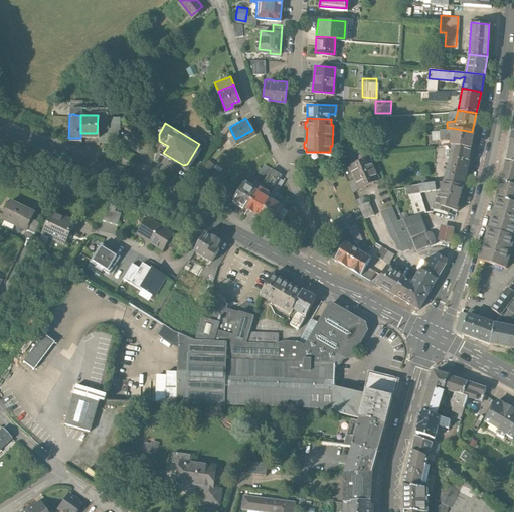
[(472,132),(452,128),(447,128),(439,129),(440,136),(448,135),(452,134),(450,144),(469,147),(472,132)]
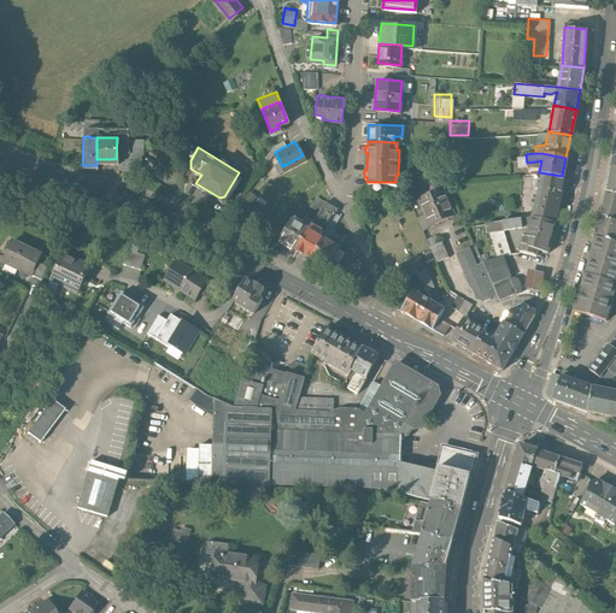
[(615,165),(610,165),(605,190),(615,192),(615,165)]
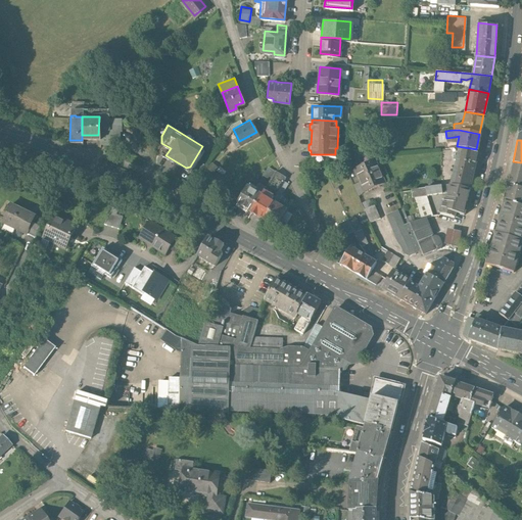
[(374,159),(353,169),(359,181),(363,190),(383,181),(374,159)]
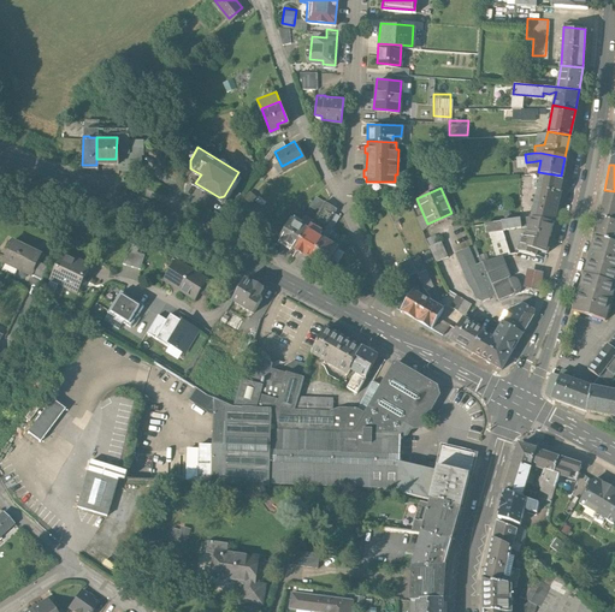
[(559,192),(537,188),(530,215),(553,220),(559,192)]
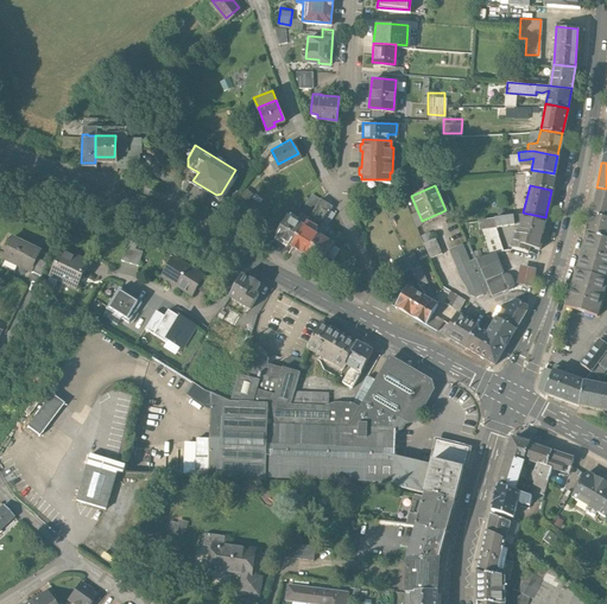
[(606,189),(596,188),(590,213),(606,216),(606,189)]
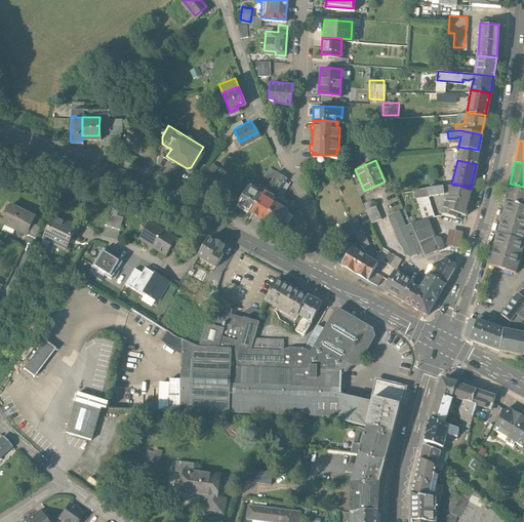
[(276,168),(268,164),(258,179),(266,184),(276,168)]
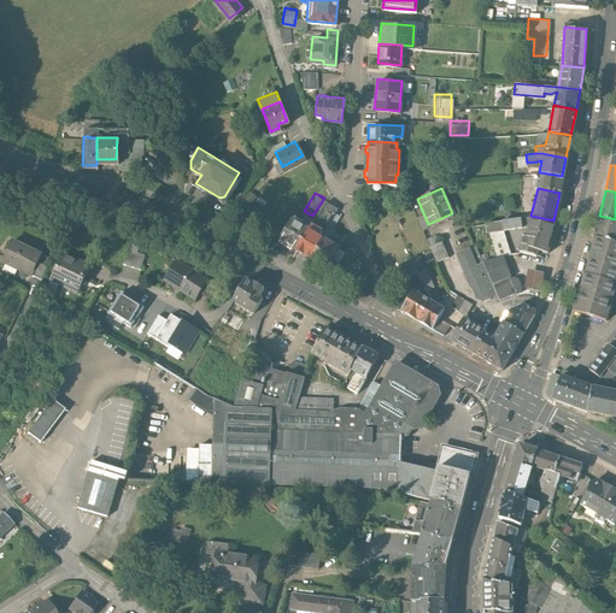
[(335,205),(324,198),(312,216),(312,217),(306,227),(318,234),(335,205)]
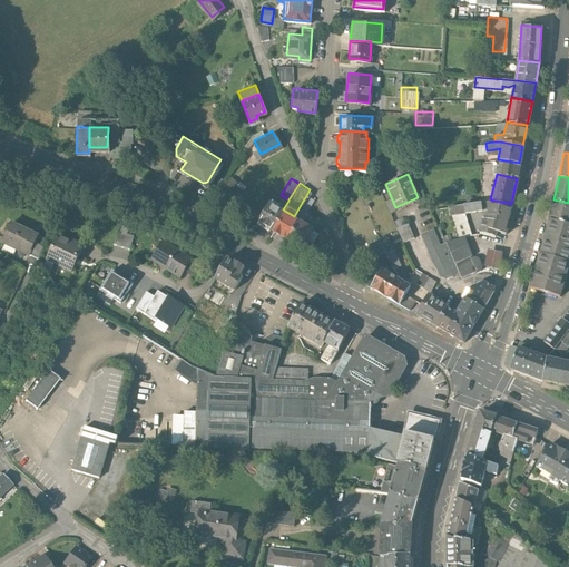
[(385,184),(379,187),(384,201),(391,197),(385,184)]
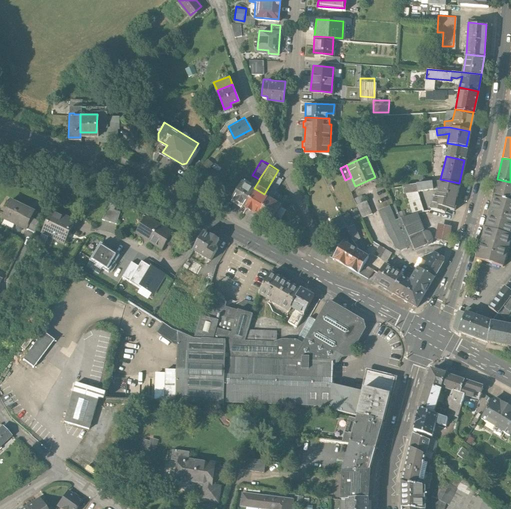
[(254,188),(240,179),(230,196),(245,204),(254,188)]
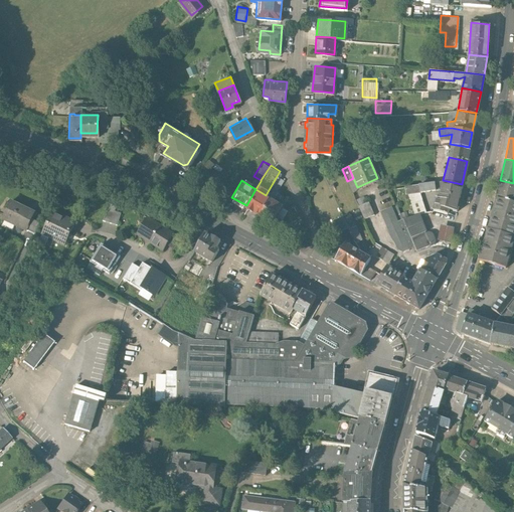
[(462,184),(443,180),(418,183),(419,190),(441,187),(439,197),(435,196),(434,203),(433,203),(432,209),(439,211),(441,206),(456,209),(462,184)]
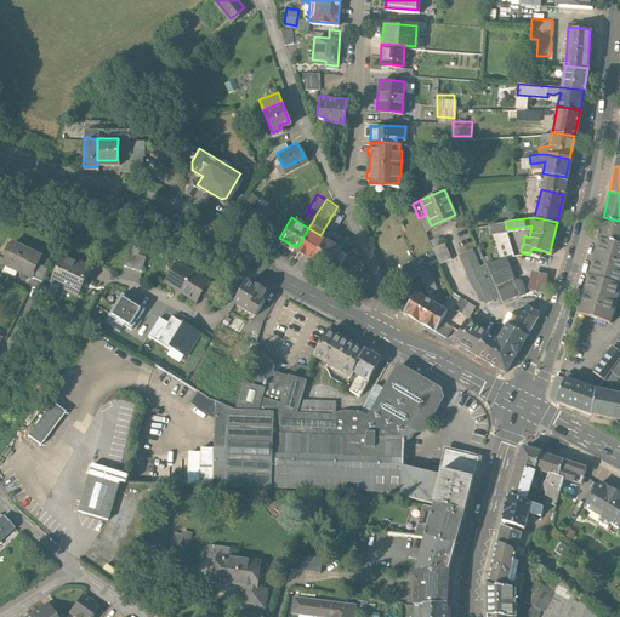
[(597,238),(599,239),(619,243),(619,221),(603,217),(597,238)]
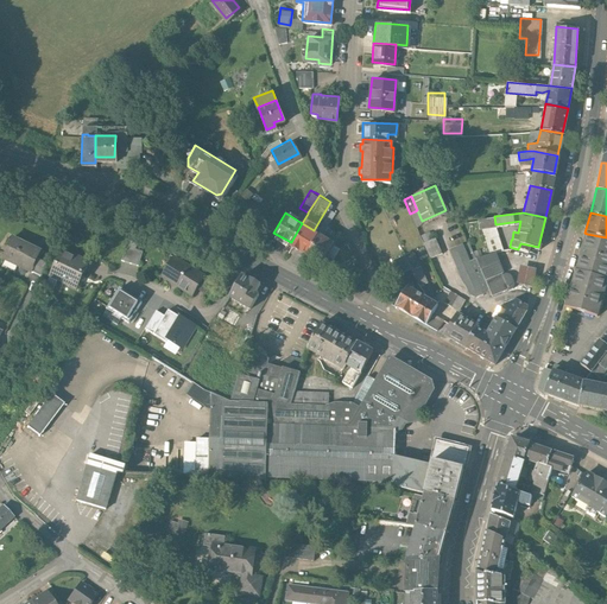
[(495,224),(494,216),(478,220),(479,227),(495,224)]
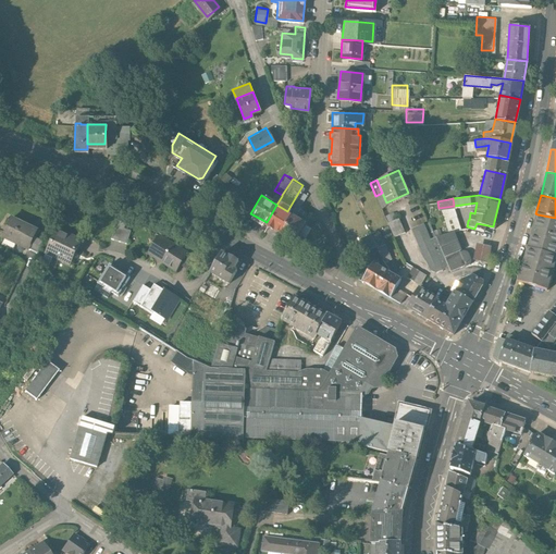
[(276,205),(267,222),(281,232),(292,213),(287,211),(276,205)]
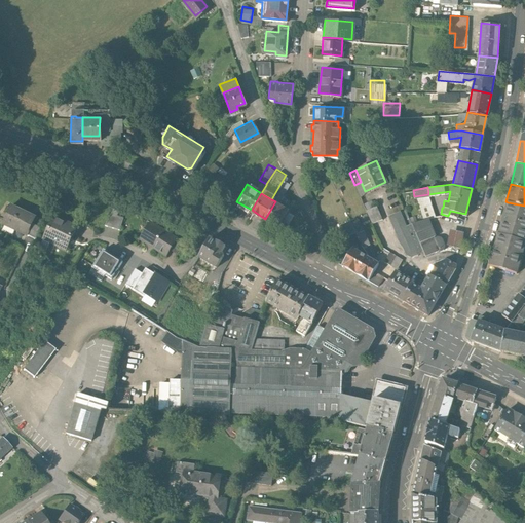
[(428,194),(414,196),(415,202),(414,203),(415,208),(418,207),(419,208),(432,203),(428,194)]
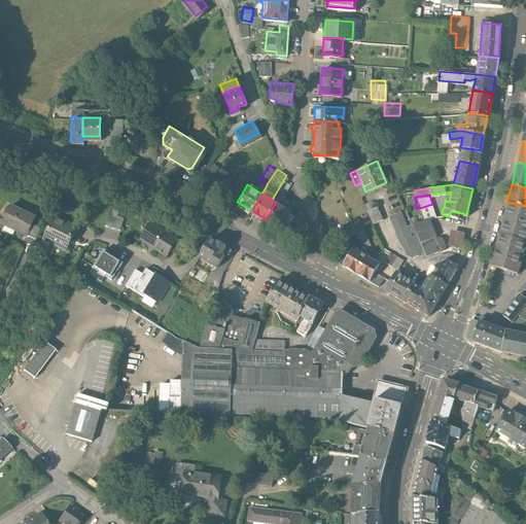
[(276,202),(266,219),(277,225),(281,218),(287,209),(276,202)]
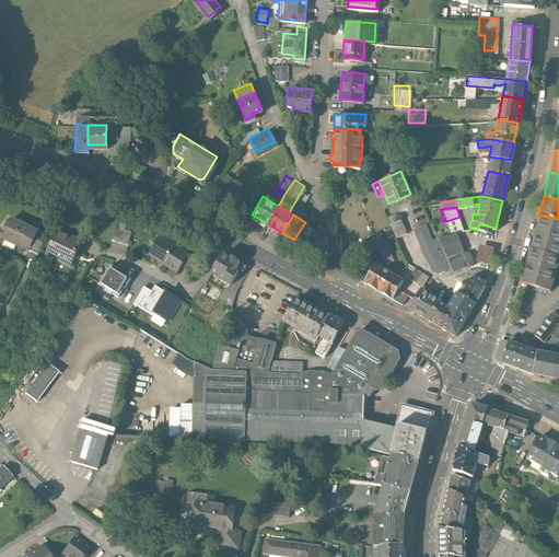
[(27,227),(10,219),(11,217),(10,216),(1,235),(26,247),(36,228),(28,224),(27,227)]
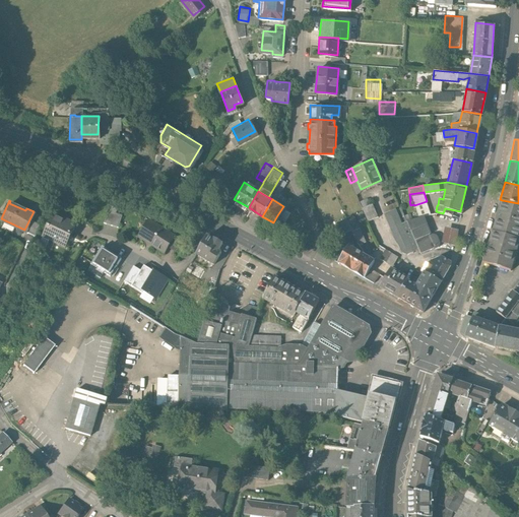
[(372,200),(362,204),(367,217),(378,213),(372,200)]
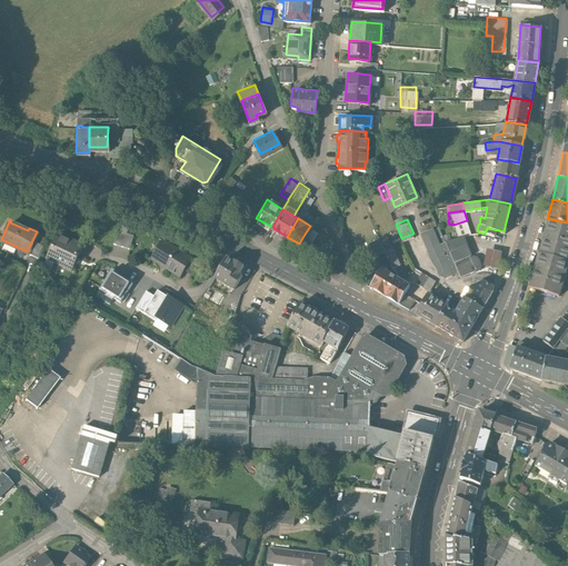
[(567,222),(549,219),(548,225),(547,224),(541,245),(542,245),(540,252),(567,260),(567,258),(567,222)]
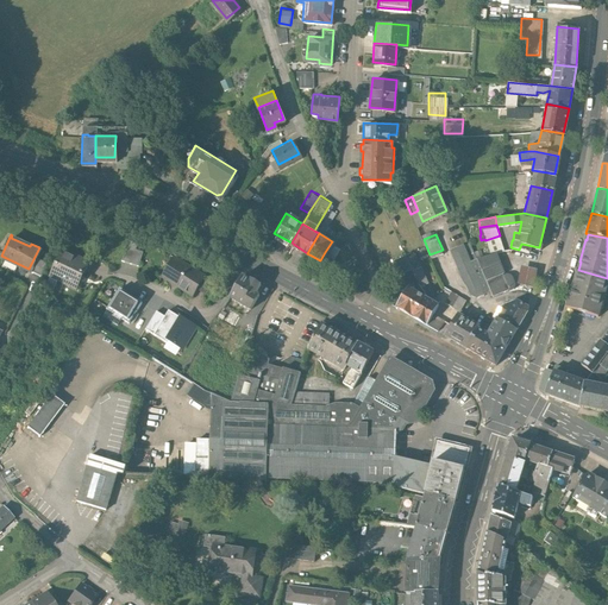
[(500,235),(486,240),(486,243),(483,244),(486,251),(489,250),(490,253),(496,252),(503,249),(500,235)]
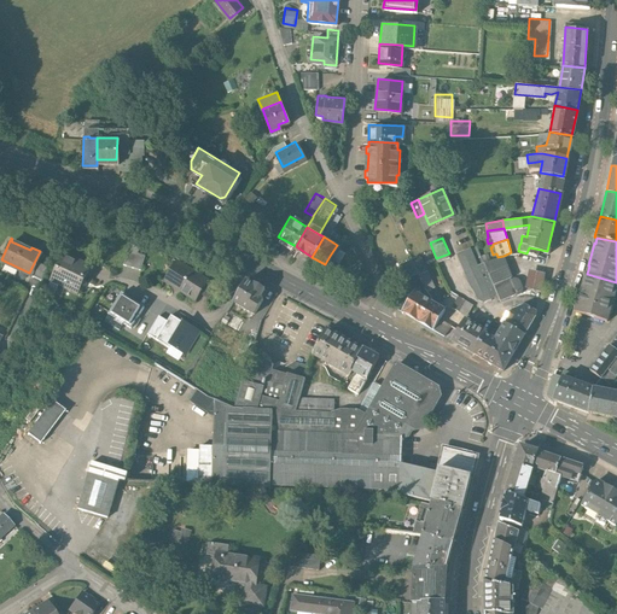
[(132,243),(122,262),(139,267),(144,253),(137,251),(138,244),(132,243)]
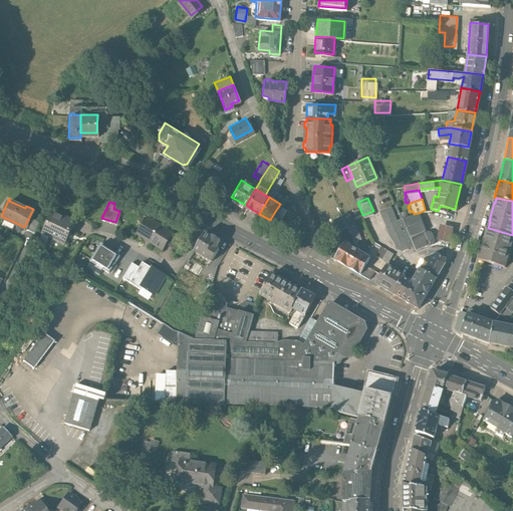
[(285,208),(280,204),(274,213),(280,217),(285,208)]
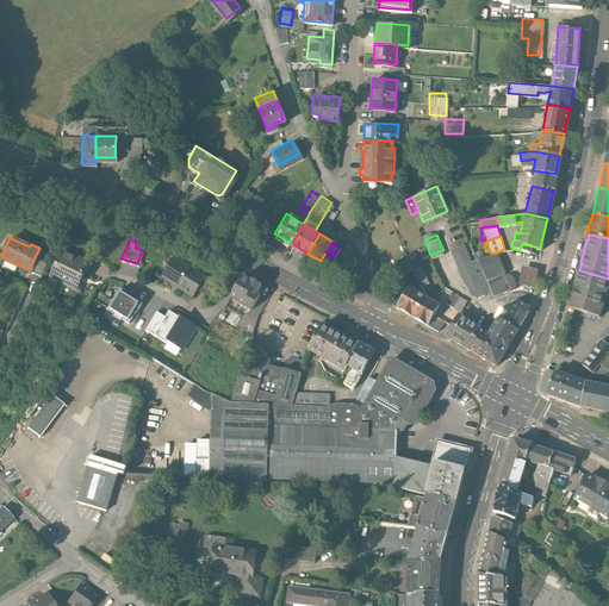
[(75,258),(61,251),(62,248),(61,248),(49,274),(75,286),(87,260),(76,255),(75,258)]
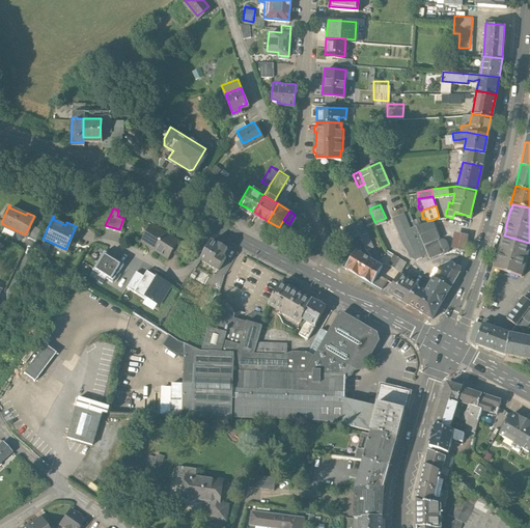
[(362,217),(340,224),(343,235),(366,229),(362,217)]
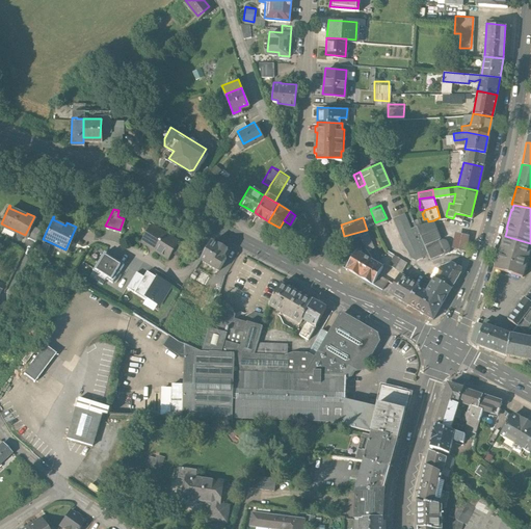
[(440,237),(433,220),(428,221),(417,226),(424,244),(437,238),(440,237)]
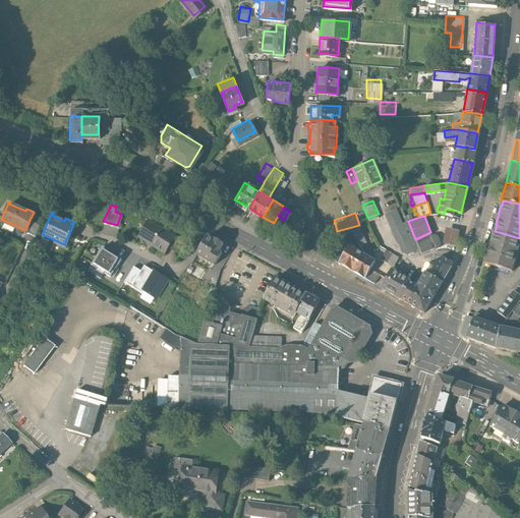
[(39,223),(33,220),(27,230),(34,233),(39,223)]
